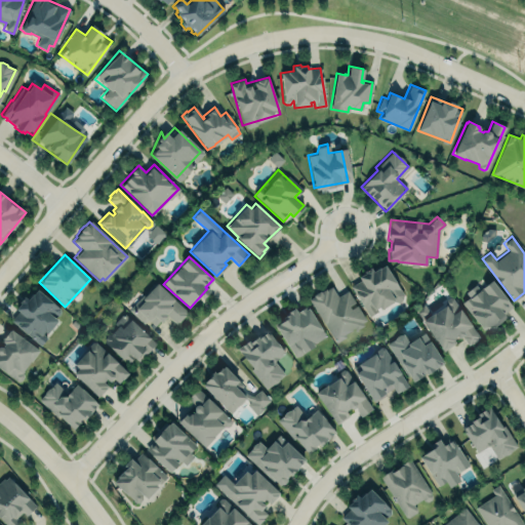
[(350,286),(355,293),(355,294),(368,317),(372,314),(377,311),(375,309),(377,308),(379,310),(394,300),(397,301),(401,299),(402,293),(400,289),(399,289),(395,283),(384,265),(378,269),(378,268),(372,272),(369,267),(363,271),(364,273),(358,277),(359,280),(350,286)]
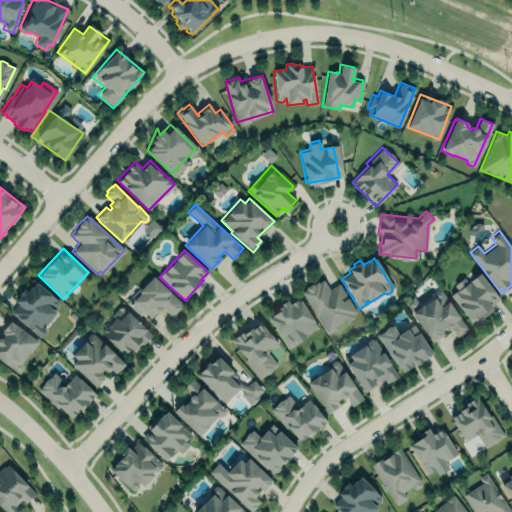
[(447,290),(474,270),(495,298),(468,318),(447,290)]
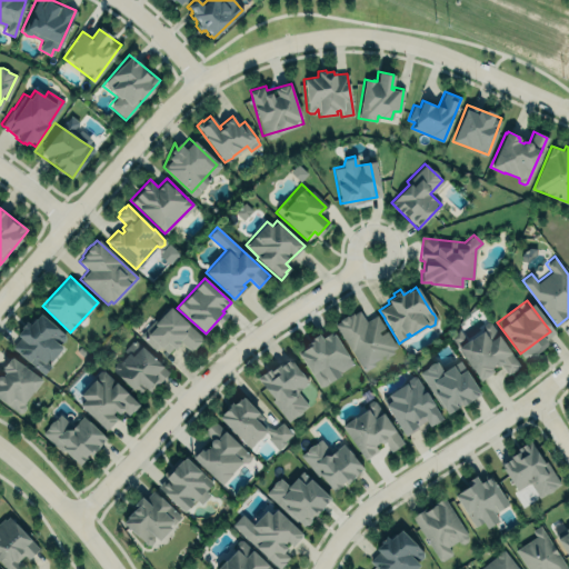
[(138,335),(168,305),(203,337),(191,350),(181,342),(168,355),(160,346),(156,350),(138,335)]
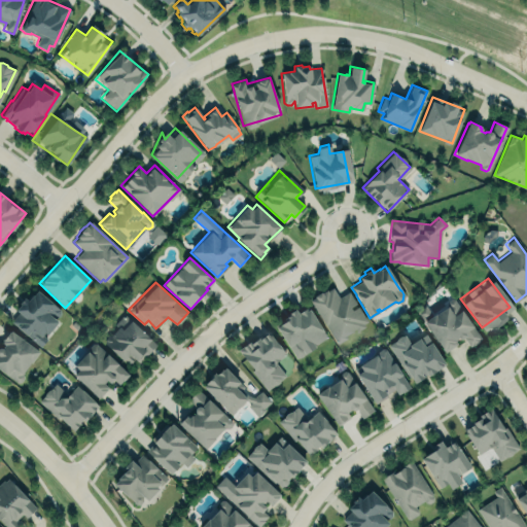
[(310,299),(335,343),(367,323),(349,291),(339,297),(331,286),(310,299)]
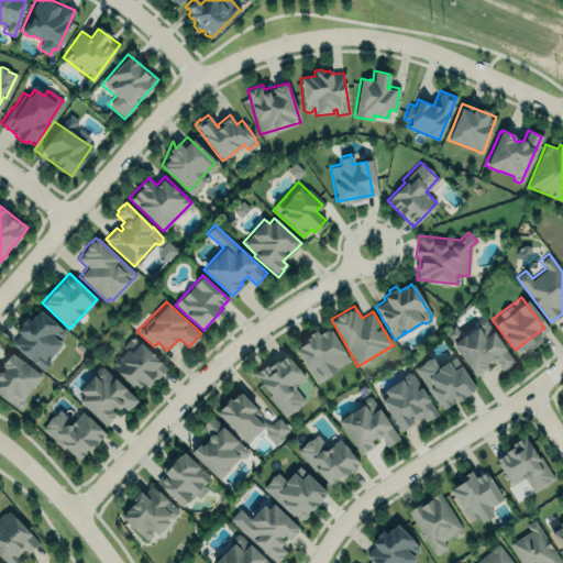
[(9,344),(45,368),(50,361),(47,360),(67,331),(37,310),(31,320),(26,318),(9,344)]
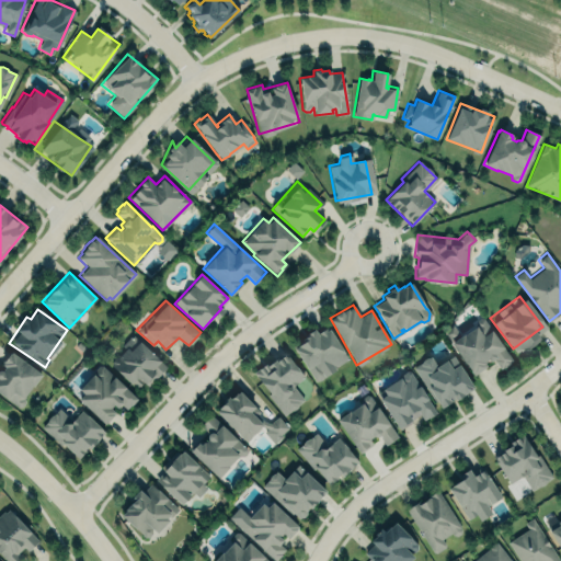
[(472,373),(494,358),(501,368),(513,361),(482,316),(476,321),(474,327),(460,338),(453,325),(444,331),(472,373)]
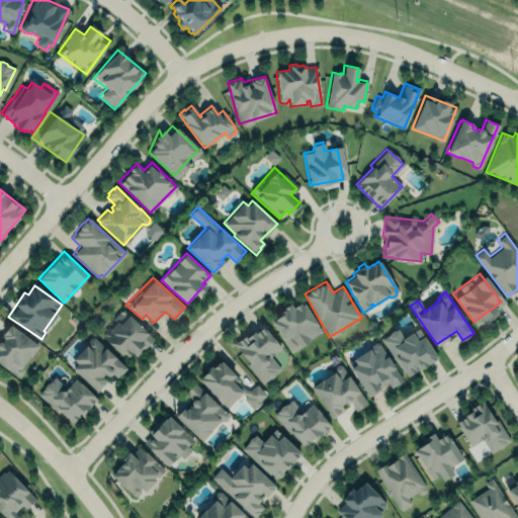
[(269,318),(289,352),(322,333),(303,300),(292,307),(291,305),(269,318)]
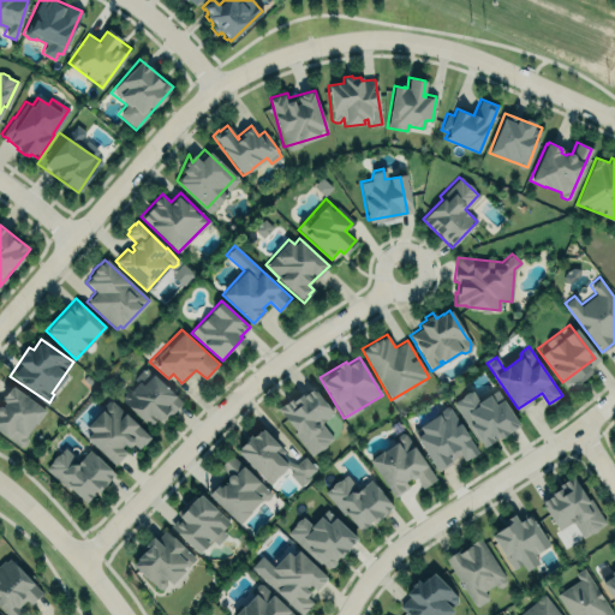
[(120,400),(121,399),(121,395),(125,392),(127,392),(137,383),(132,378),(144,365),(181,402),(161,424),(159,422),(157,422),(155,419),(150,424),(144,418),(142,419),(120,400)]
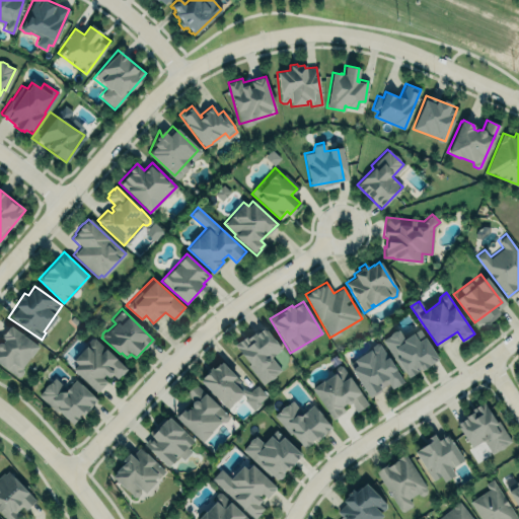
[(38,346),(10,325),(9,327),(7,326),(0,335),(2,336),(1,338),(3,339),(0,343),(0,365),(6,370),(6,369),(16,376),(19,376),(22,372),(22,369),(21,368),(38,346)]
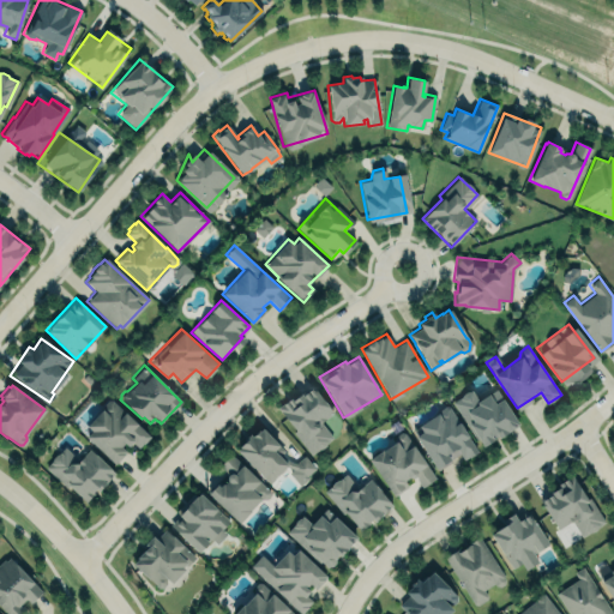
[(276,408),(292,396),(293,398),(293,399),(311,385),(332,413),(320,422),(332,437),(329,440),(325,443),(324,445),(321,447),(319,449),(315,449),(309,455),(293,432),(294,431),(276,408)]
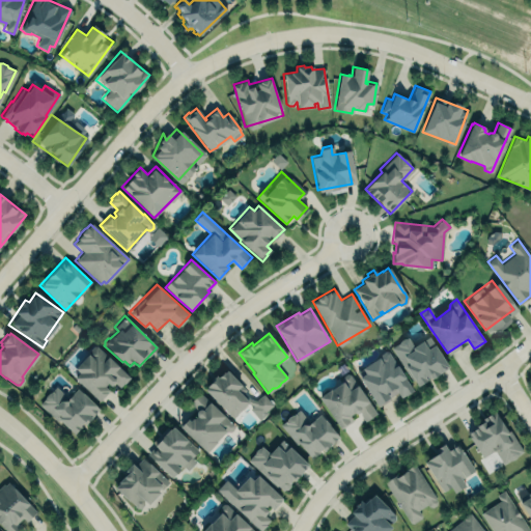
[(448,368),(438,374),(439,375),(429,381),(426,376),(424,378),(426,380),(417,386),(412,380),(411,381),(403,369),(404,368),(391,347),(398,343),(398,341),(403,338),(404,338),(407,337),(413,346),(421,341),(427,350),(434,345),(448,368)]
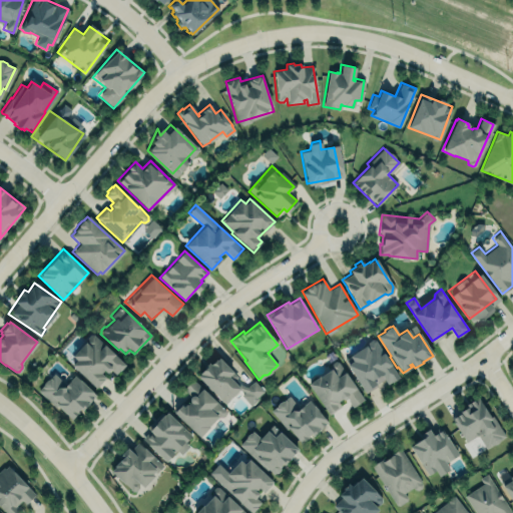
[(70,366),(75,361),(71,356),(82,344),(81,343),(89,334),(92,334),(124,365),(119,371),(118,370),(114,374),(109,369),(105,373),(102,370),(99,374),(103,377),(94,387),(70,366)]
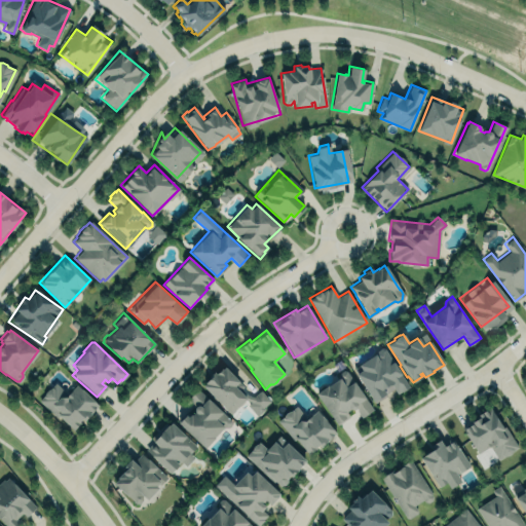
[(381,347),(384,348),(408,386),(401,391),(401,390),(397,393),(392,388),(384,393),(385,396),(374,403),(355,374),(357,373),(353,369),(358,366),(358,365),(374,354),(373,352),(381,347)]
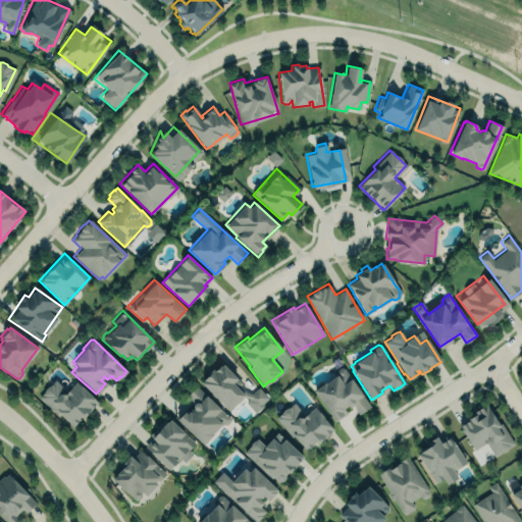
[(200,383),(220,363),(237,379),(231,383),(243,396),(227,411),(200,383)]
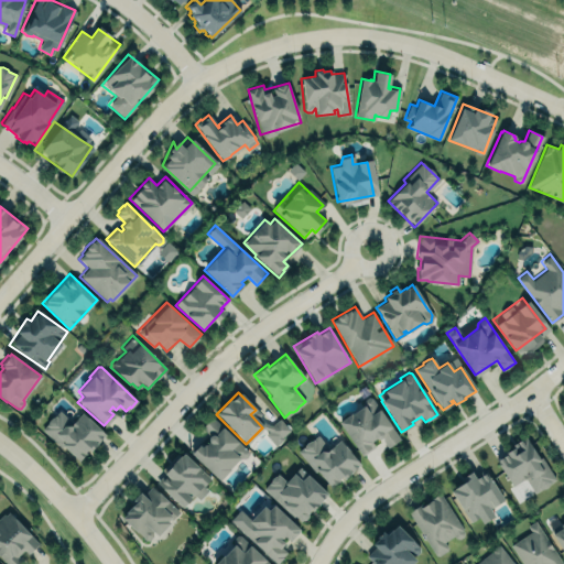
[(399,438),(371,398),(337,420),(360,455),(375,446),(372,442),(380,437),(387,447),(399,438)]
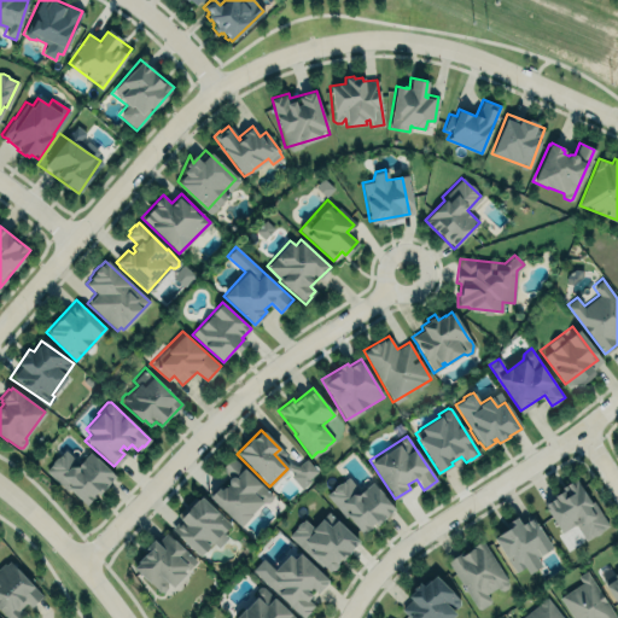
[(115,476),(89,450),(79,462),(64,449),(46,468),(85,506),(115,476)]
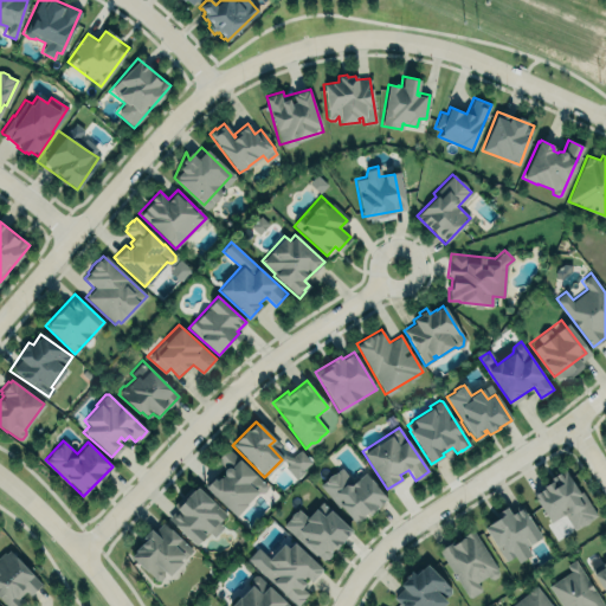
[(213,462),(220,469),(205,487),(236,516),(266,484),(227,447),(213,462)]
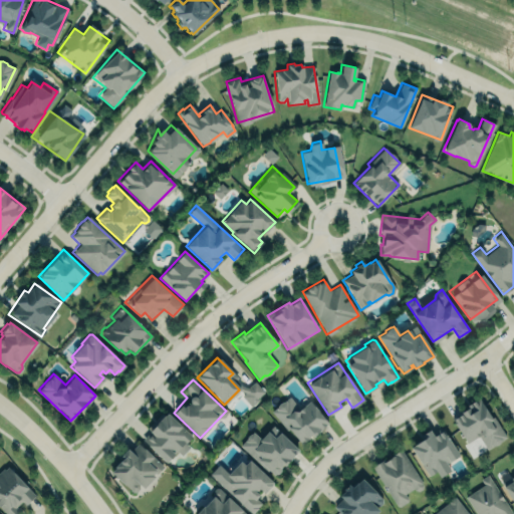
[(328,423),(309,400),(299,408),(289,396),(271,410),(300,446),(328,423)]
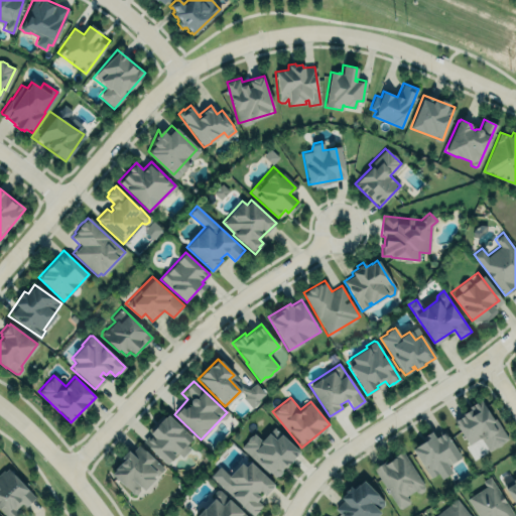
[(454,422),(468,444),(479,437),(488,452),(508,439),(494,417),(492,419),(479,399),(467,406),(469,410),(462,414),(463,416),(454,422)]
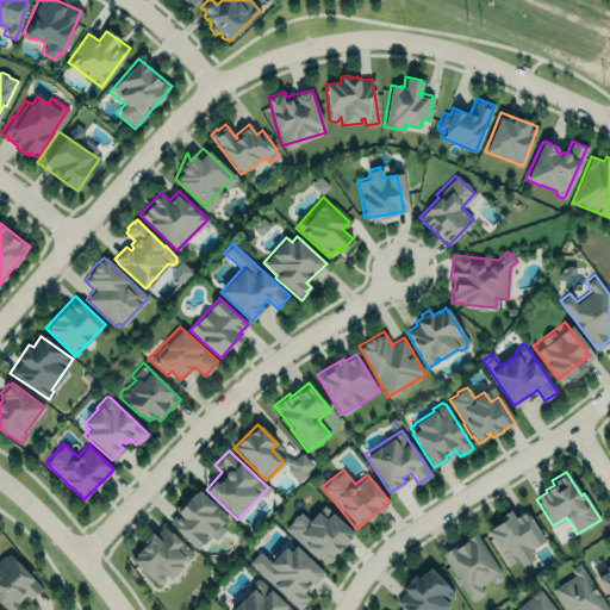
[(197,548),(209,535),(212,539),(230,520),(197,487),(175,510),(178,512),(169,522),(197,548)]
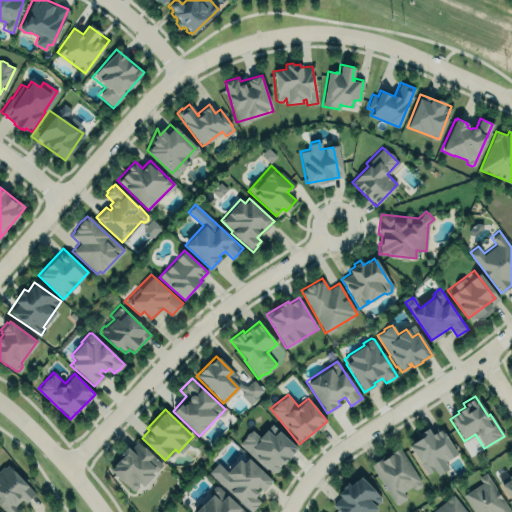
[(297,448),(271,423),(259,437),(251,429),(238,443),(272,475),(297,448)]
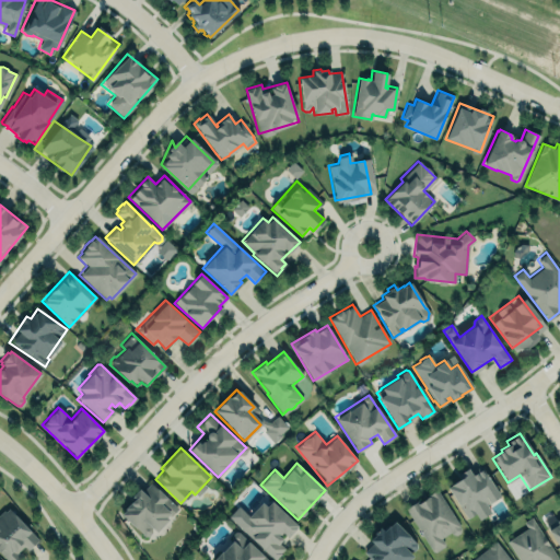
[(466,520),(475,514),(478,521),(492,512),(487,505),(500,498),(482,469),(470,476),(466,468),(462,471),(465,477),(446,489),(466,520)]
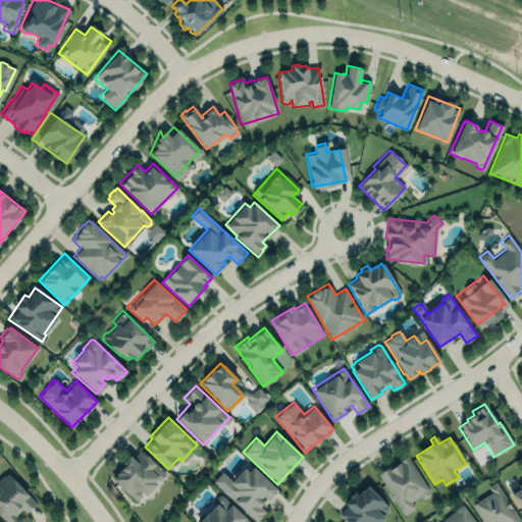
[(111,480),(115,476),(115,475),(121,468),(122,468),(124,466),(121,463),(128,456),(131,459),(140,450),(153,463),(154,463),(164,473),(158,481),(156,479),(154,482),(156,485),(145,497),(140,492),(140,497),(137,500),(134,500),(125,492),(125,493),(111,480)]
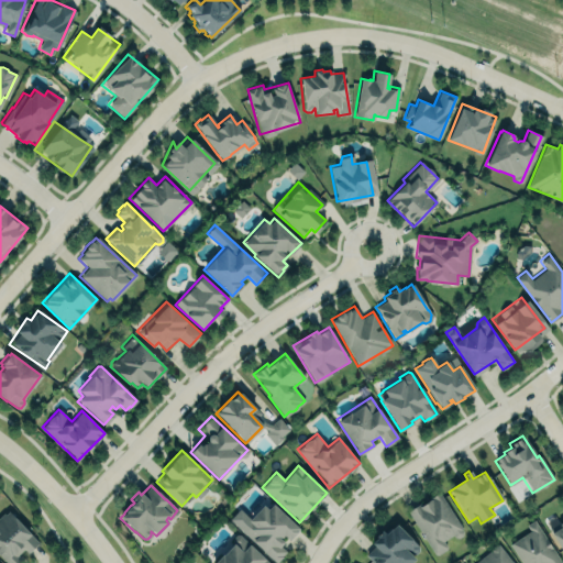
[(406,510),(434,554),(437,554),(445,549),(445,547),(442,541),(452,534),(453,537),(456,538),(461,536),(462,531),(460,529),(461,528),(438,492),(430,497),(431,498),(420,505),(418,503),(406,510)]
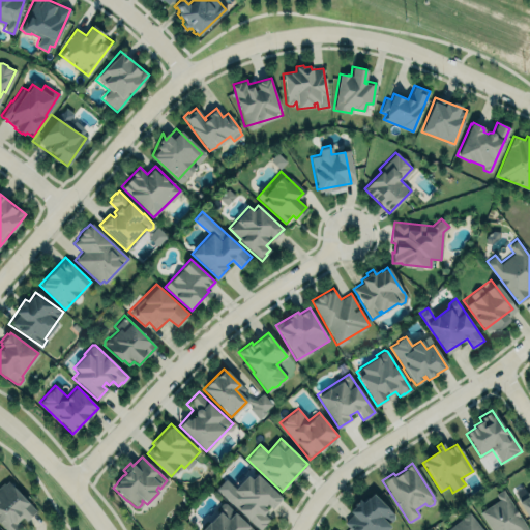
[(226,495),(232,489),(234,489),(246,476),(252,480),(256,475),(281,498),(270,508),(266,504),(263,508),(266,511),(264,514),(268,519),(264,524),(265,524),(260,529),(237,510),(237,509),(226,499),(226,495)]
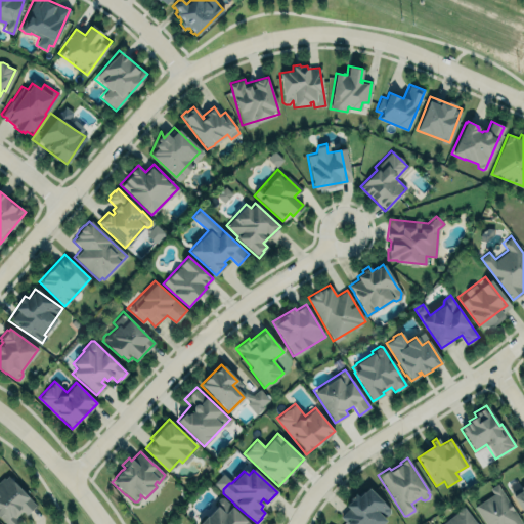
[(0,516),(7,523),(15,523),(19,520),(18,519),(35,504),(7,474),(0,480),(0,516)]
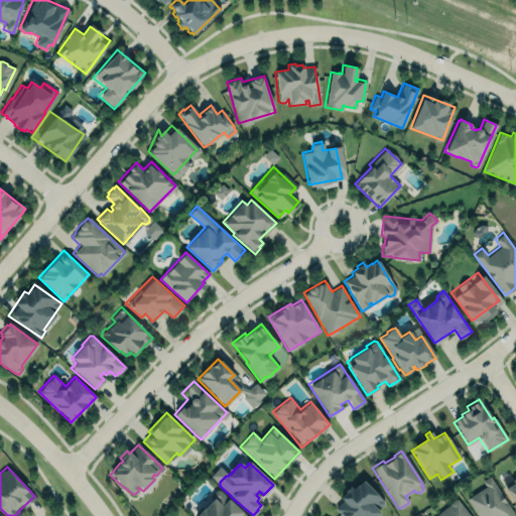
[(466,499),(477,515),(513,515),(489,477),(482,481),(485,487),(466,499)]
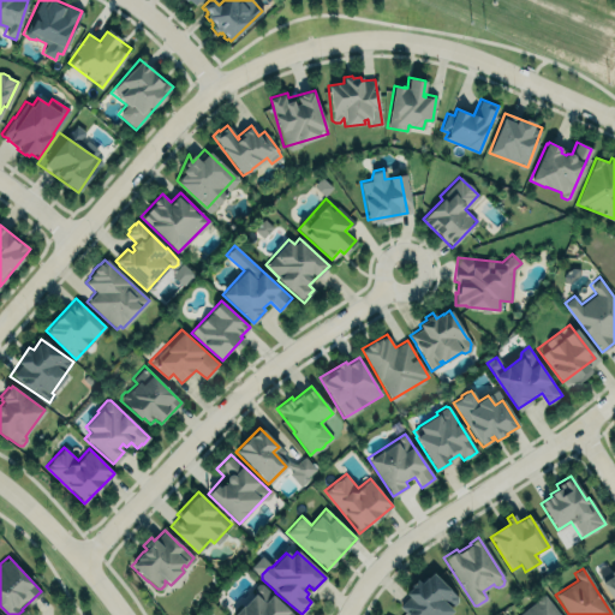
[(614,604),(614,569),(610,573),(609,571),(599,578),(602,583),(601,583),(614,604)]
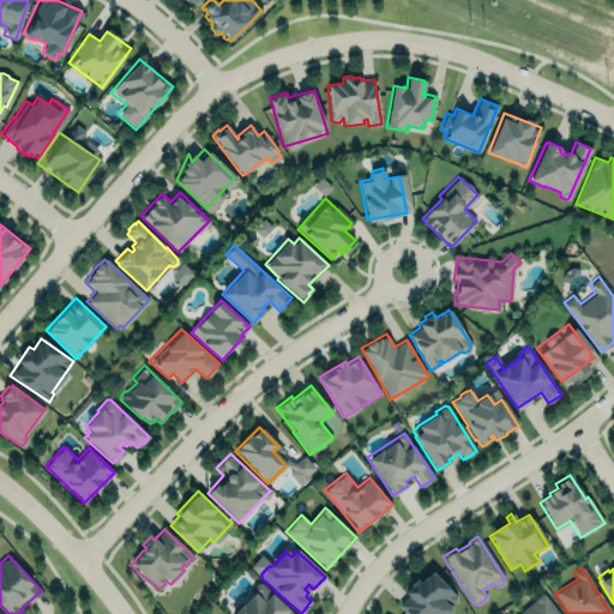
[(446,613),(461,600),(431,571),(421,582),(419,579),(396,603),(405,613),(446,613)]
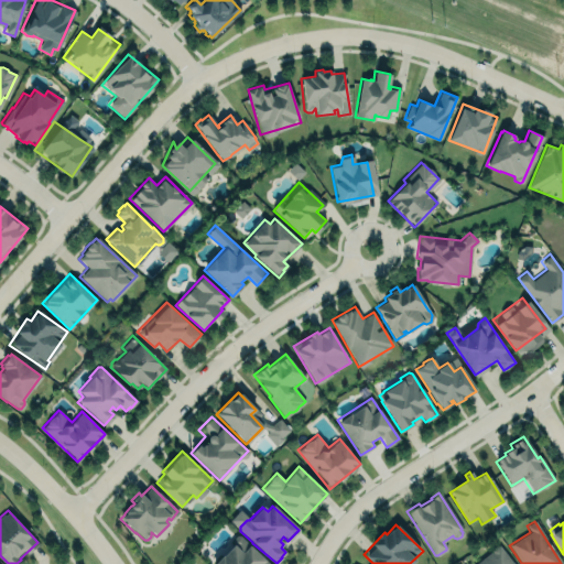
[(213,563),(270,563),(239,535),(213,563)]
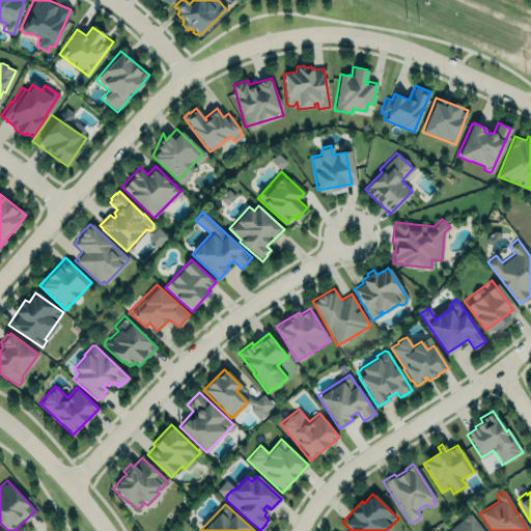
[(483,530),(470,512),(445,530),(483,530)]
